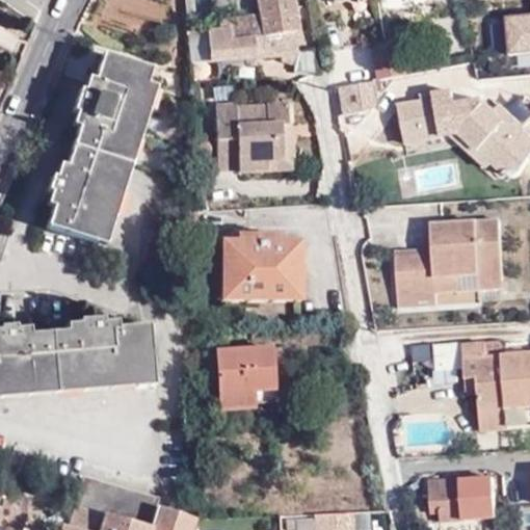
[(227,26),(205,29),(207,62),(261,58),(259,34),(302,29),(298,0),(262,0),(265,12),(226,19),(227,26)]
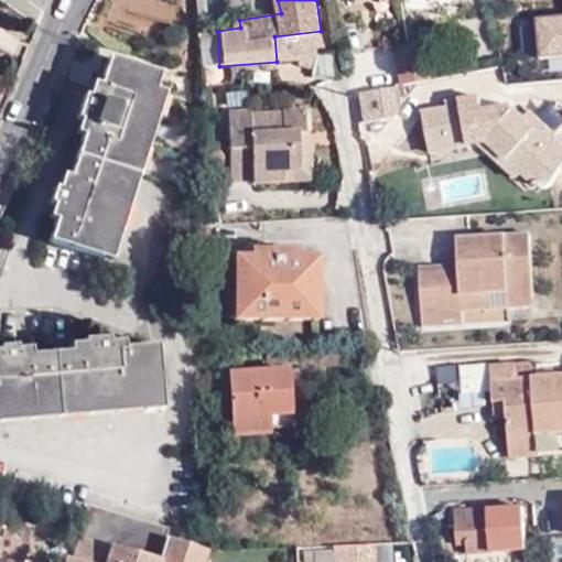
[(561,9),(537,9),(537,51),(561,50),(561,9)]
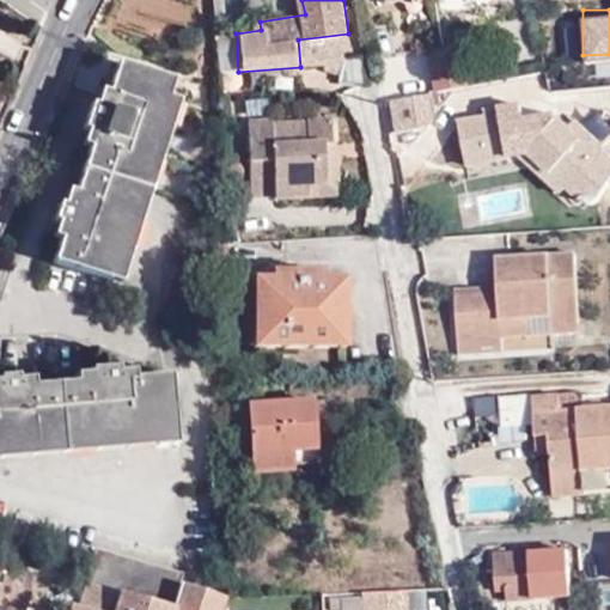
[(431,49),(437,90),(471,84),(464,43),(431,49)]
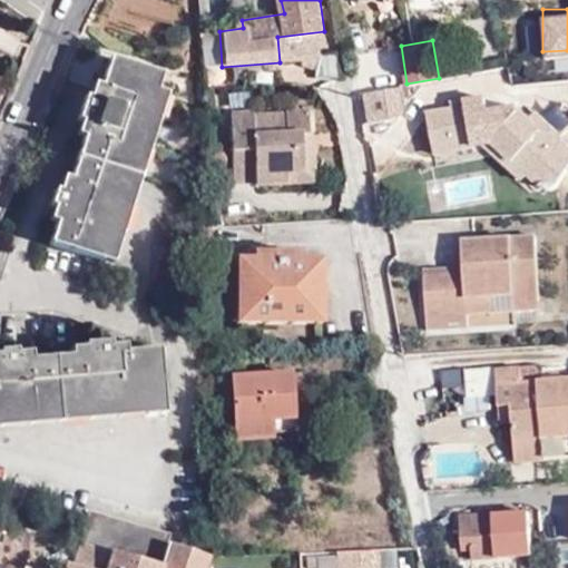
[(47,202),(57,205),(46,240),(99,256),(152,85),(145,81),(149,65),(104,51),(91,91),(82,88),(74,114),(84,117),(61,187),(52,184),(47,202)]
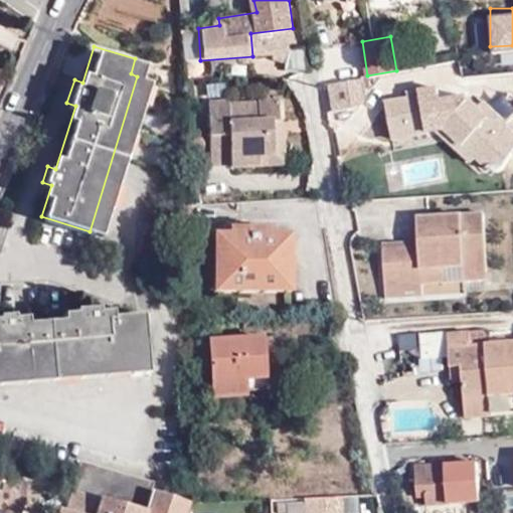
[(365,92),(363,76),(344,79),(345,83),(332,86),(334,102),(349,100),(348,94),(365,92)]
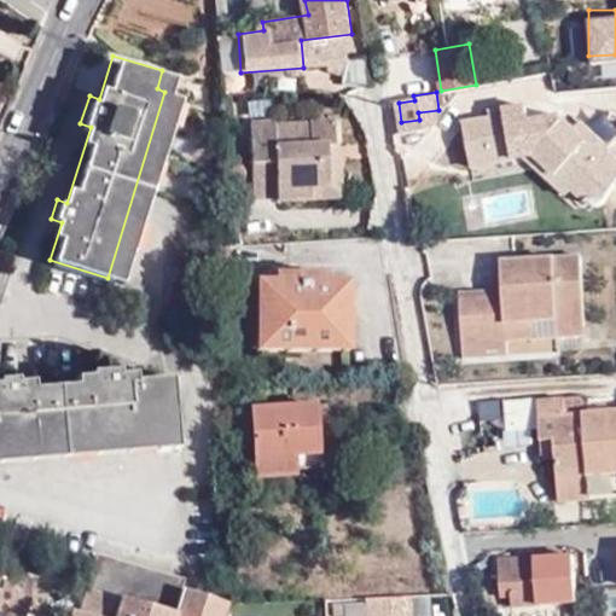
[(609,203),(615,184),(615,151),(610,146),(594,133),(590,138),(567,118),(567,110),(535,115),(533,100),(510,103),(511,111),(470,117),(475,158),(540,150),(579,187),(602,210),(609,203)]
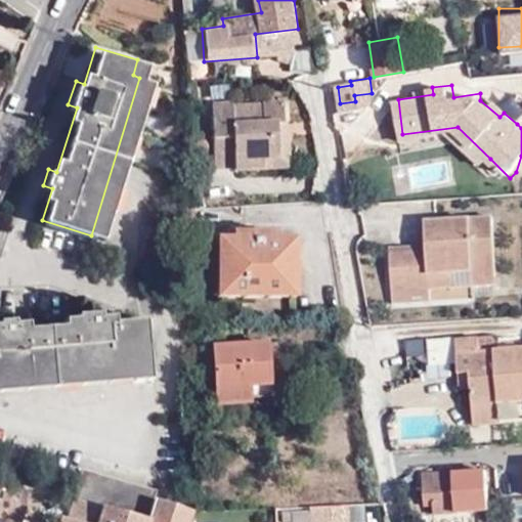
[(237,170),(266,171),(266,167),(266,157),(278,158),(279,120),(287,120),(287,100),(217,98),(214,165),(237,166),(237,170)]
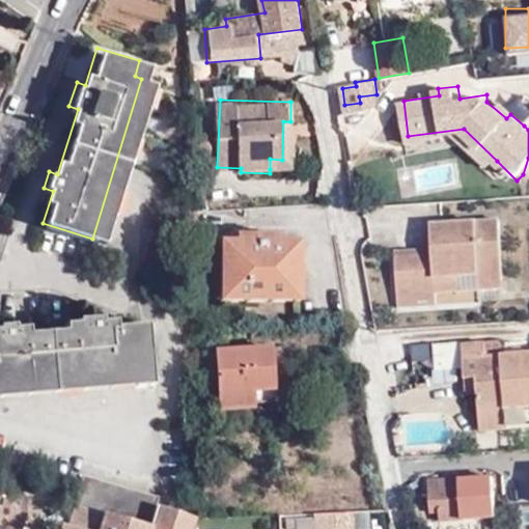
[(282,160),(297,160),(298,131),(290,131),(290,121),(283,121),(282,160)]
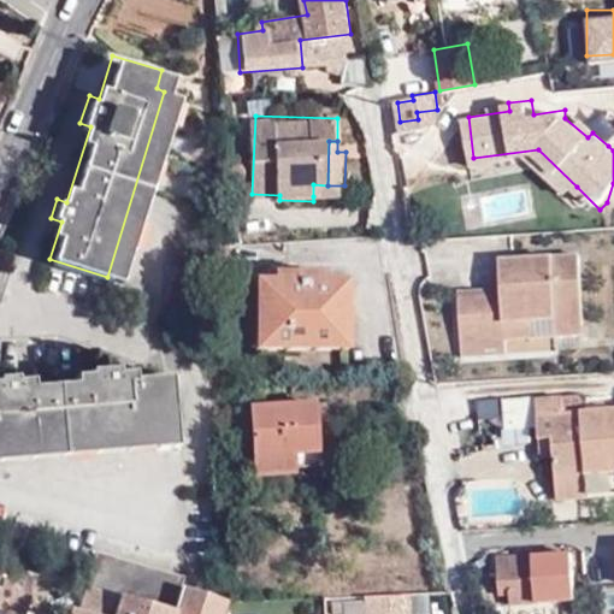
[(536,166),(567,196),(577,187),(538,149),(473,158),(476,173),(536,166)]
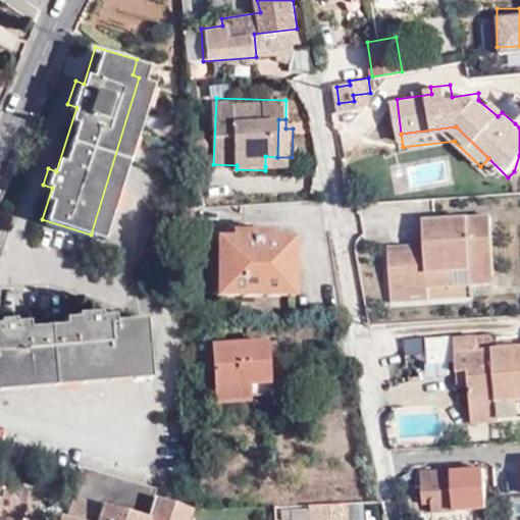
[(265,166),(291,167),(292,157),(277,157),(265,156),(265,166)]
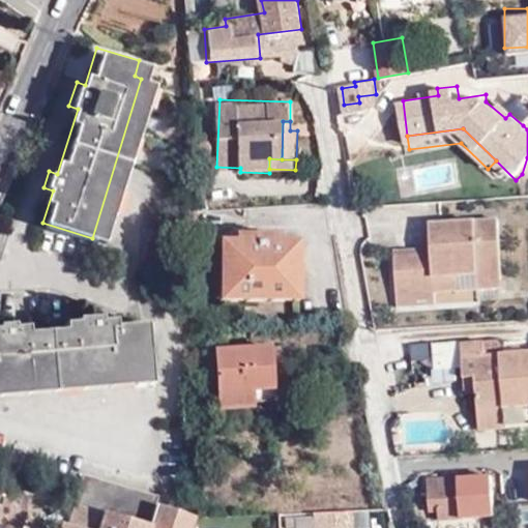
[(401,303),(438,301),(436,273),(480,270),(480,277),(504,276),(500,216),(432,223),(433,245),(396,248),(401,303)]
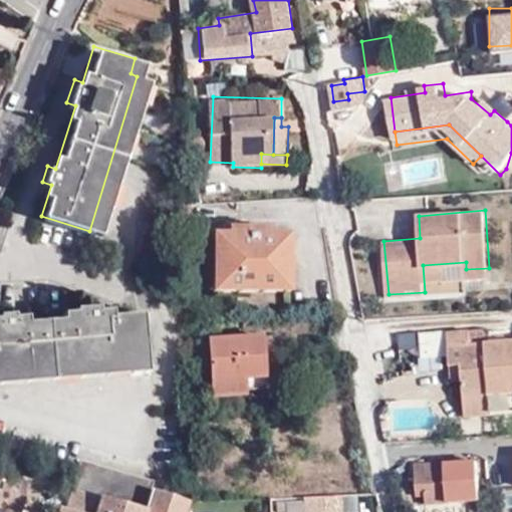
[(230,221),(230,228),(271,230),(271,222),(230,221)]
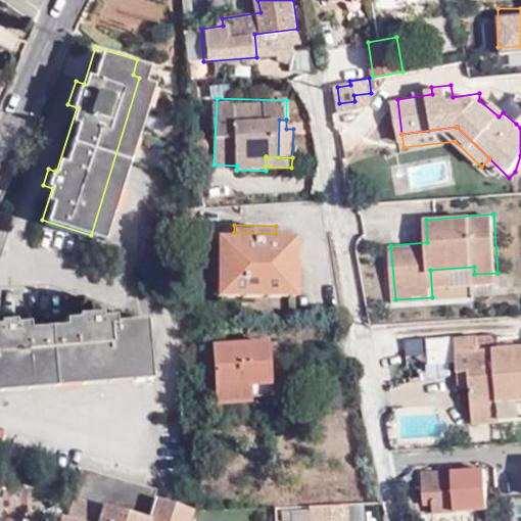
[(298,286),(299,235),(276,234),(234,232),(220,232),(219,283),(298,286)]
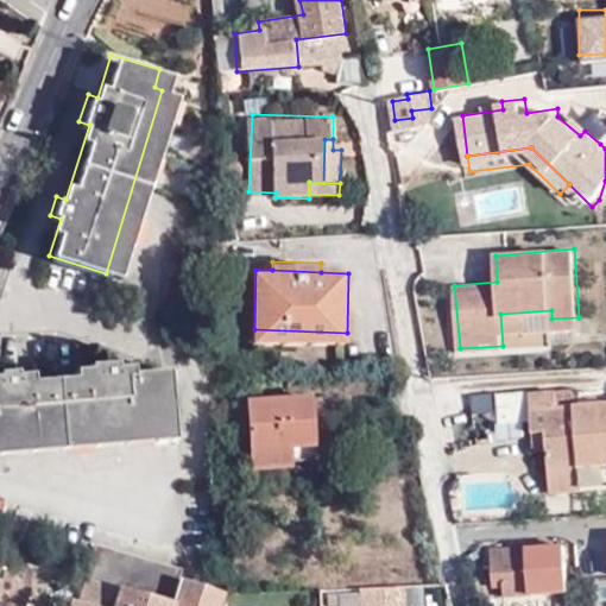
[(553,329),(579,327),(579,317),(551,319),(551,310),(500,314),(503,346),(553,342),(553,329)]
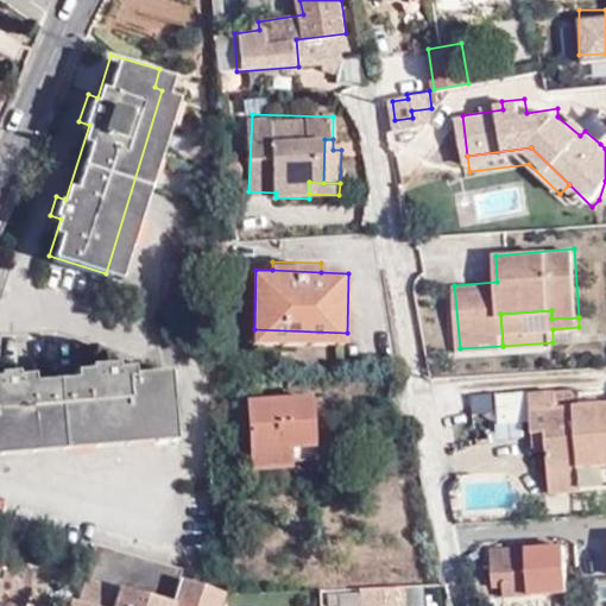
[(253,341),(346,345),(347,333),(254,329),(253,341)]
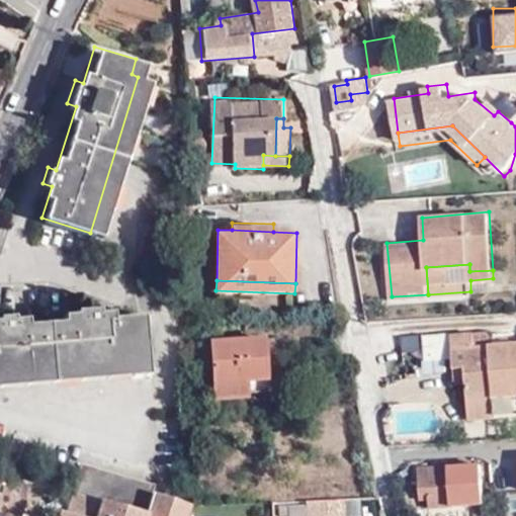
[(14,327),(13,317),(0,319),(0,329),(0,379),(131,368),(132,378),(150,376),(145,316),(105,319),(104,310),(82,312),(83,321),(14,327)]
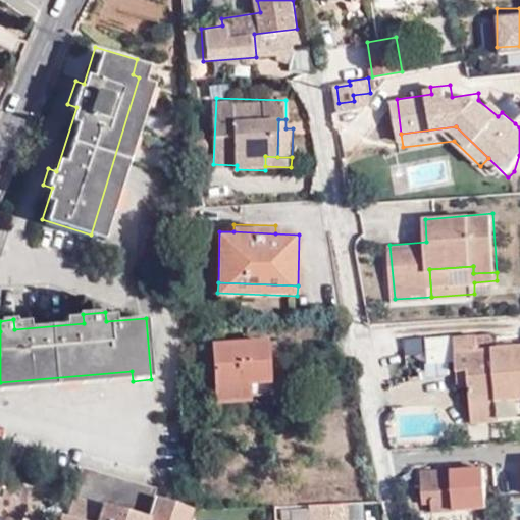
[(498,401),(519,400),(519,343),(475,346),(474,332),(452,333),(454,370),(466,369),(467,386),(469,422),(499,421),(498,401)]
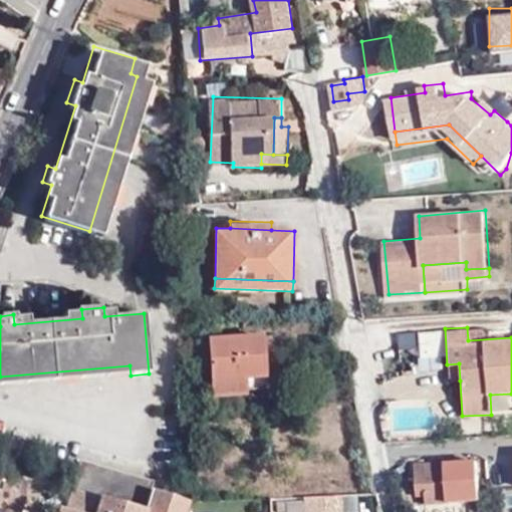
[(213,399),(247,397),(247,375),(264,374),(263,351),(261,335),(261,333),(209,337),(210,365),(213,399)]
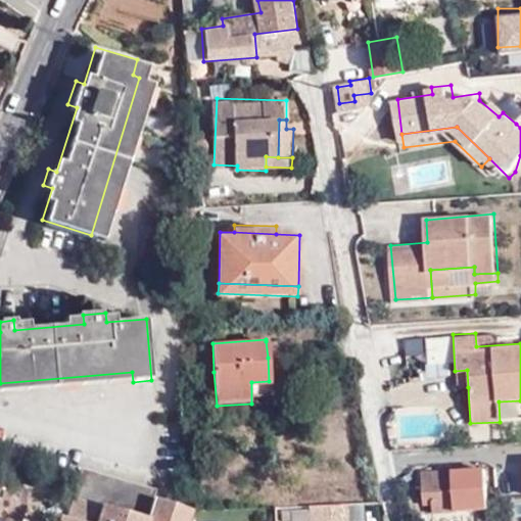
[(268,358),(285,357),(284,340),(266,341),(268,358)]
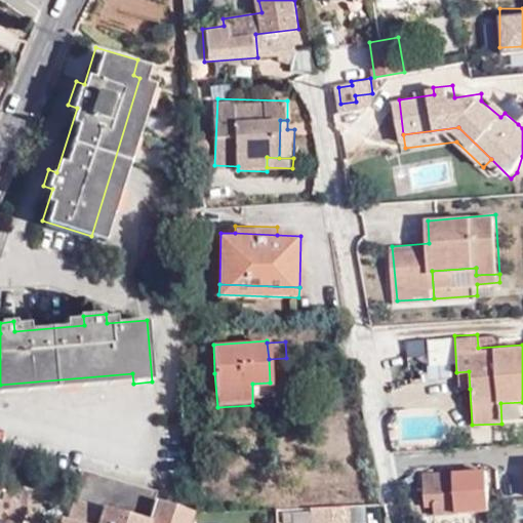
[(213,345),(193,347),(192,374),(214,373),(213,345)]
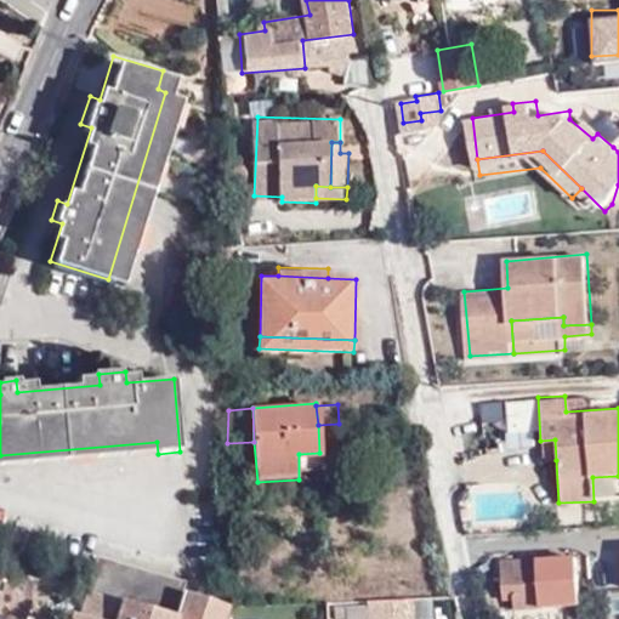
[(543,461),(556,460),(555,439),(540,441),(543,461)]
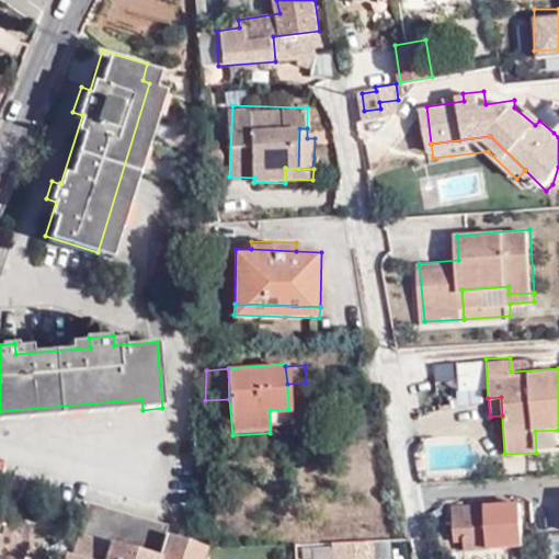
[(558,505),(558,477),(546,478),(549,506),(558,505)]
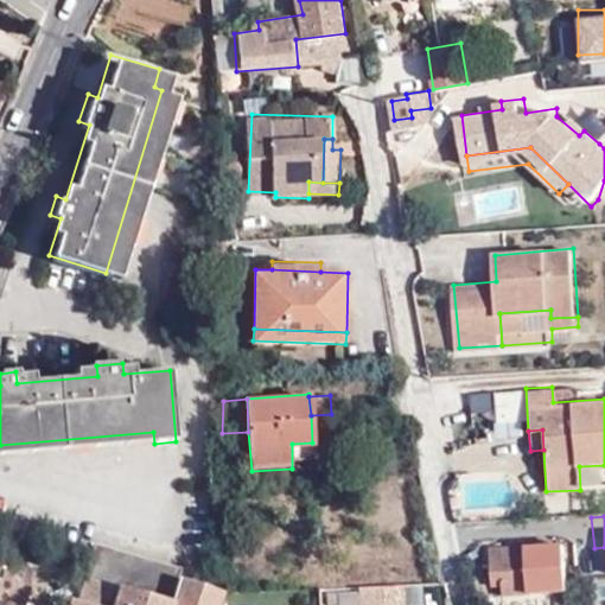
[(594,548),(591,517),(549,522),(549,518),(530,520),(533,546),(491,549),(494,580),(503,580),(503,594),(533,592),(568,590),(565,542),(578,541),(579,562),(594,562),(594,548)]
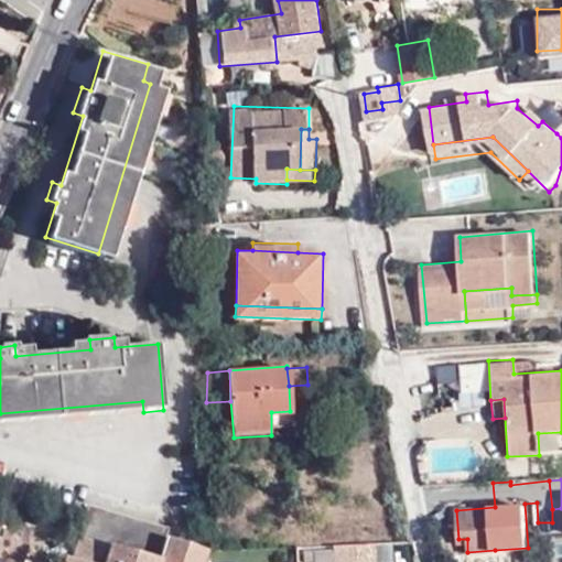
[(80,532),(111,541),(161,555),(166,538),(170,527),(89,504),(80,532)]
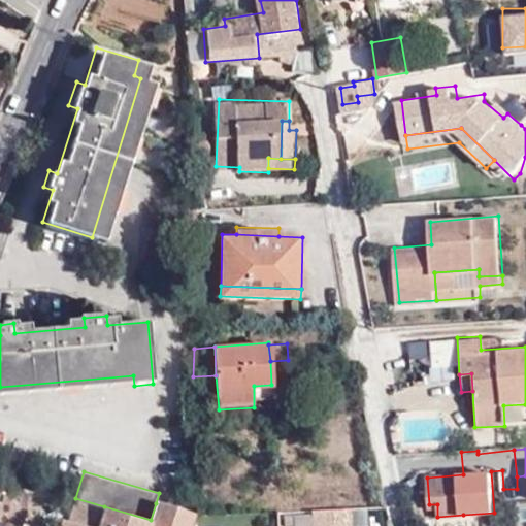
[(98,525),(104,506),(75,498),(67,522),(62,520),(60,525),(98,525)]
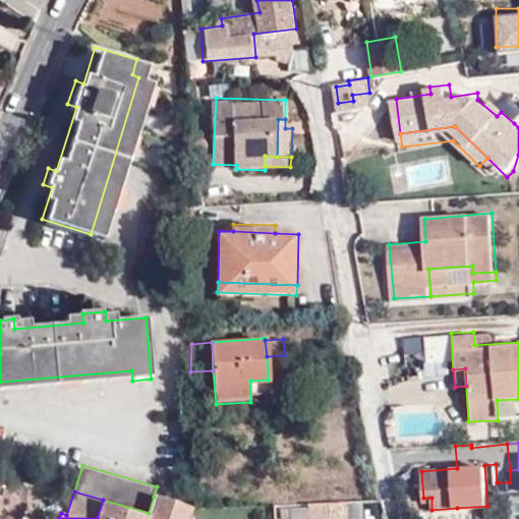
[(185,518),(188,507),(154,497),(149,513),(103,500),(97,518),(185,518)]
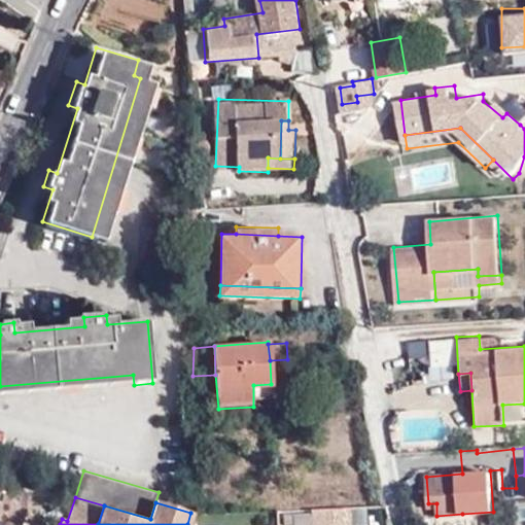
[(0,524),(24,524),(29,509),(3,521),(0,523),(0,524)]
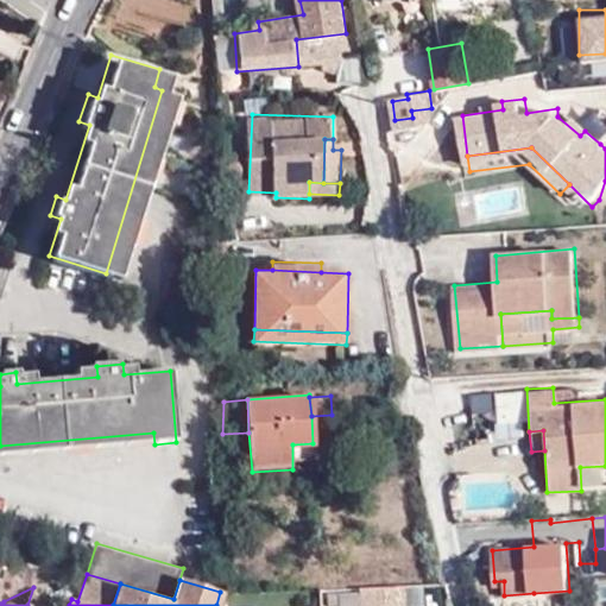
[(505,605),(535,605),(534,593),(504,595),(505,605)]
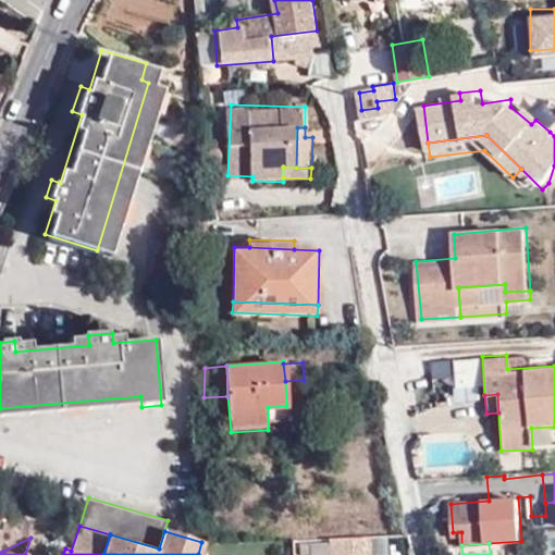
[(358,544),(334,544),(334,554),(358,554),(358,544)]
